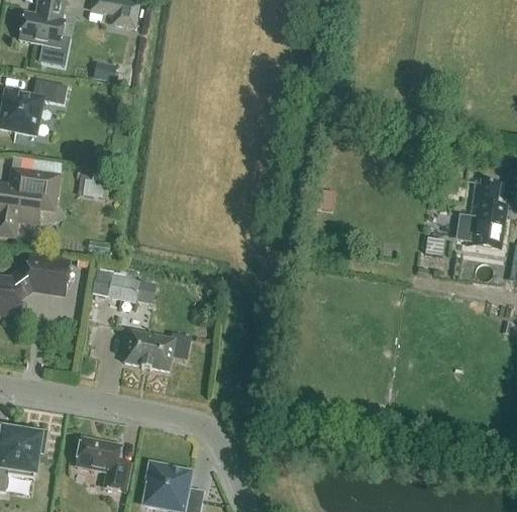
[(19,38),(60,46),(66,18),(62,18),(65,0),(37,0),(35,12),(25,10),(19,38)]
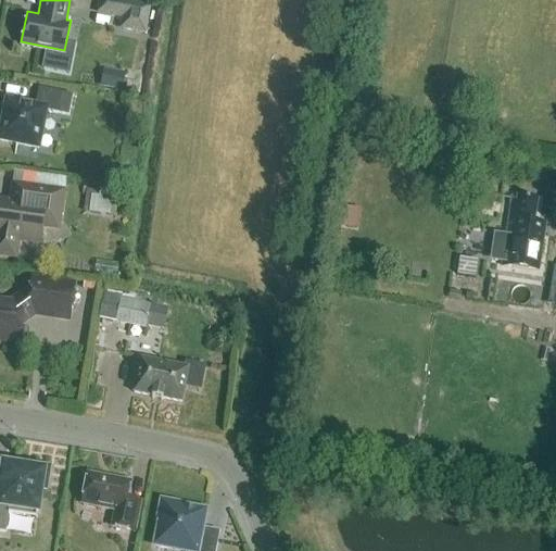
[(97,0),(96,9),(123,14),(121,23),(144,28),(150,3),(133,0),(97,0)]
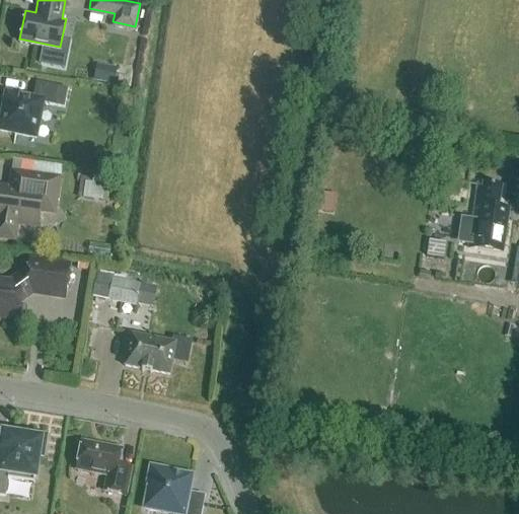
[(96,60),(93,77),(114,81),(117,64),(96,60)]
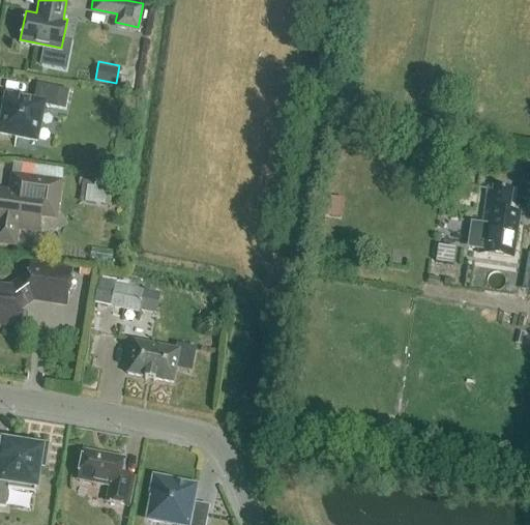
[(0,118),(0,128),(37,137),(45,101),(65,106),(69,86),(37,80),(34,95),(6,90),(0,118)]
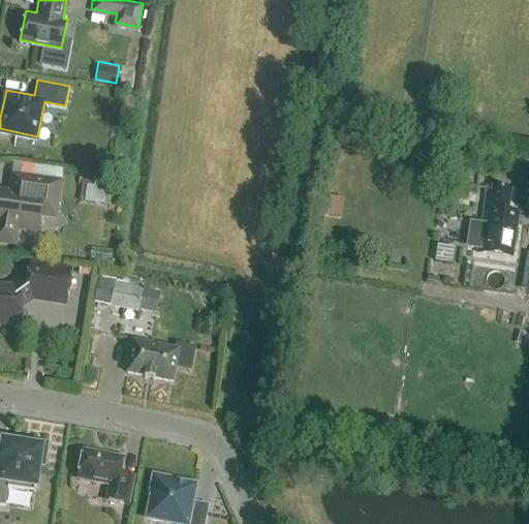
[(0,238),(14,241),(17,223),(38,227),(40,215),(55,217),(60,178),(11,171),(8,187),(0,186),(0,238)]
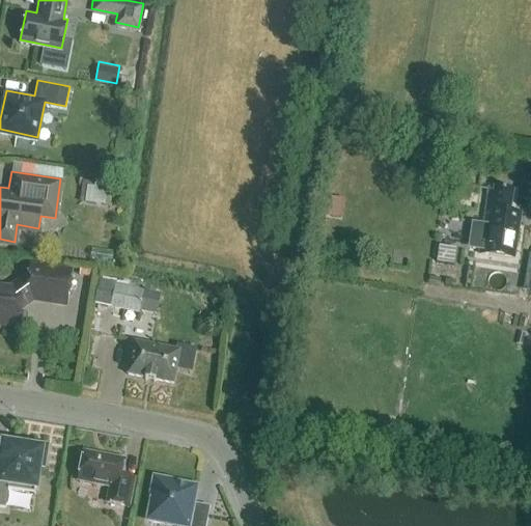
[(111,175),(84,171),(82,187),(110,190),(111,175)]
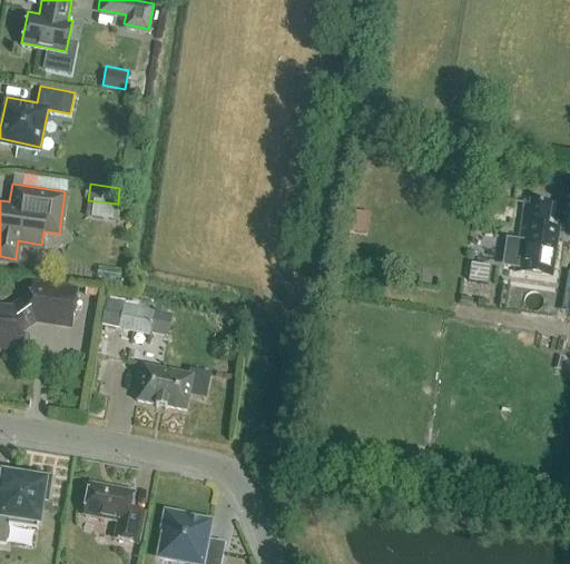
[(551,200),(531,198),(530,206),(523,205),(519,236),(507,234),(502,263),(514,265),(513,269),(552,275),(560,227),(547,225),(551,200)]
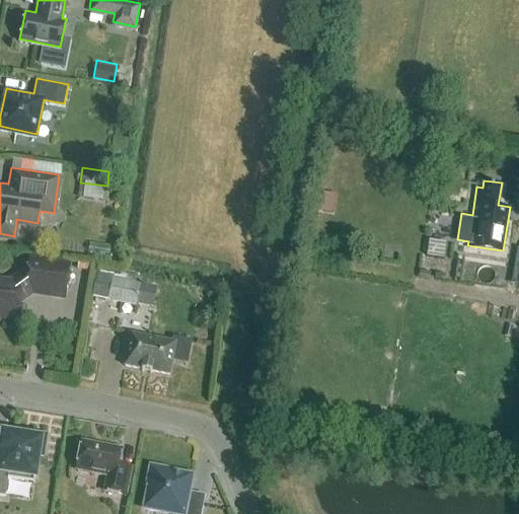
[(315,206),(335,209),(339,189),(319,186),(315,206)]
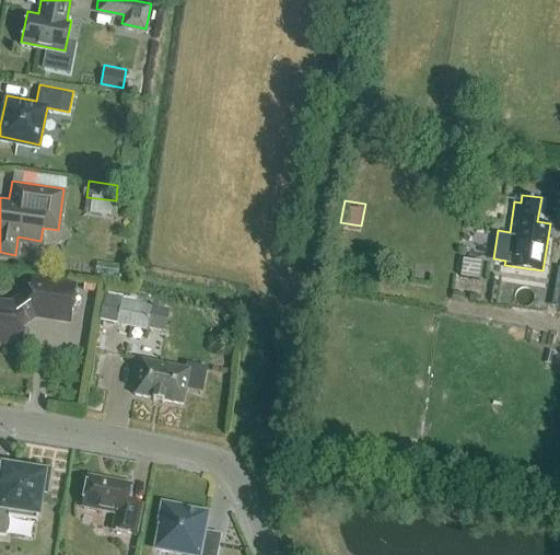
[(57,315),(70,318),(74,282),(32,276),(30,289),(14,300),(0,298),(0,337),(18,340),(21,319),(36,308),(58,311),(57,315)]
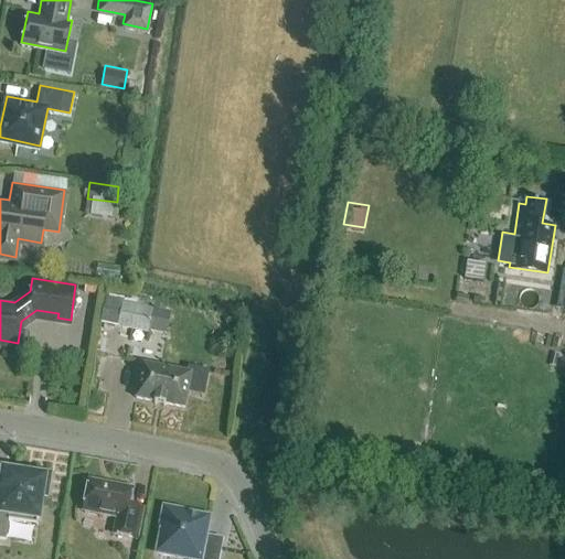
[(170,308),(105,296),(100,318),(166,331),(170,308)]
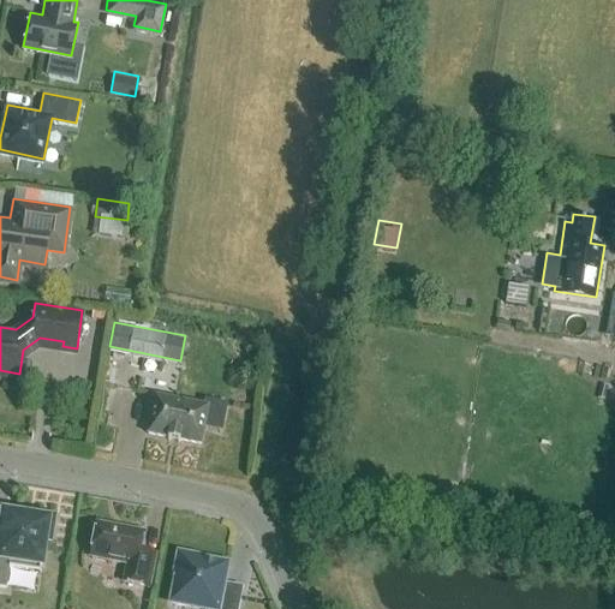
[(204,395),(203,400),(155,392),(148,429),(168,434),(168,435),(179,437),(180,435),(201,440),(204,423),(222,427),(227,399),(204,395)]
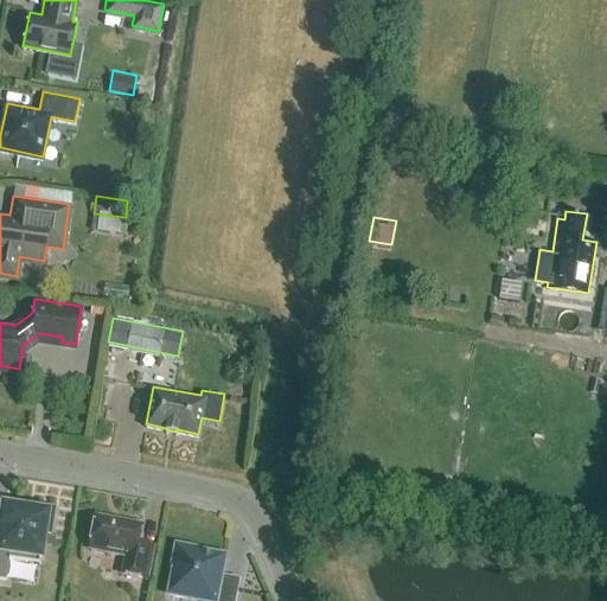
[(50,529),(55,504),(30,500),(29,506),(4,502),(0,523),(0,574),(6,576),(8,556),(40,561),(45,529),(50,529)]
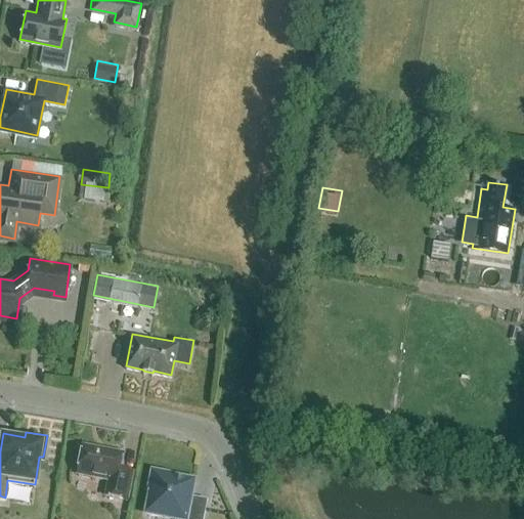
[(120,466),(124,449),(83,442),(77,471),(108,477),(105,492),(127,496),(133,468),(120,466)]
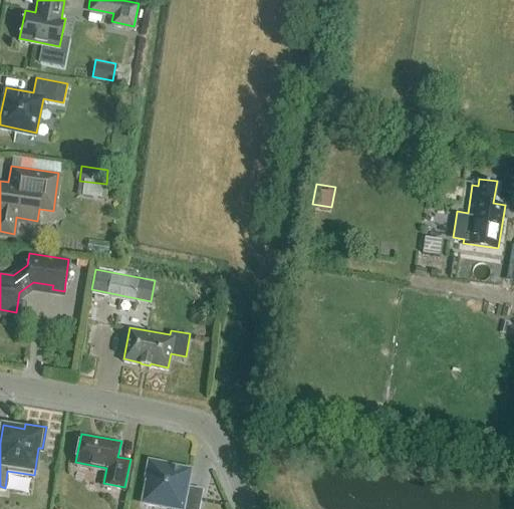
[(174,508),(198,508),(202,494),(186,491),(190,468),(166,463),(165,460),(149,457),(146,473),(148,476),(143,500),(175,506),(174,508)]
